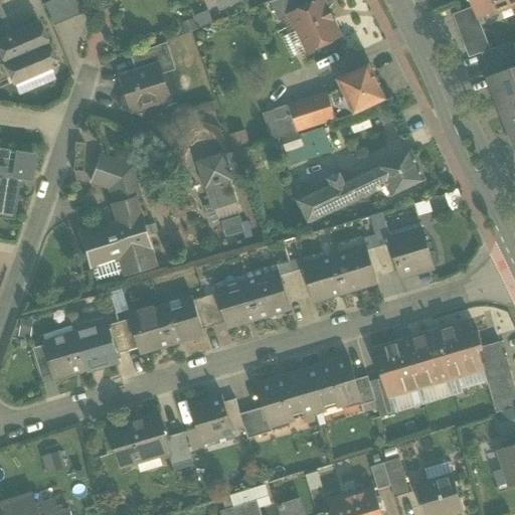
[(52,0),(51,0),(43,4),(52,26),(62,22),(52,0)]
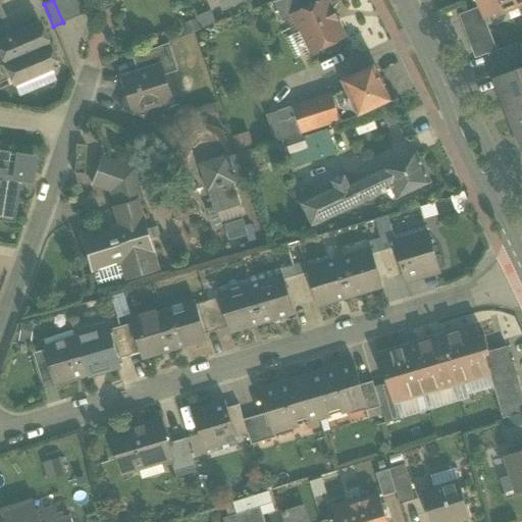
[(79,0),(53,0),(63,22),(85,13),(79,0)]
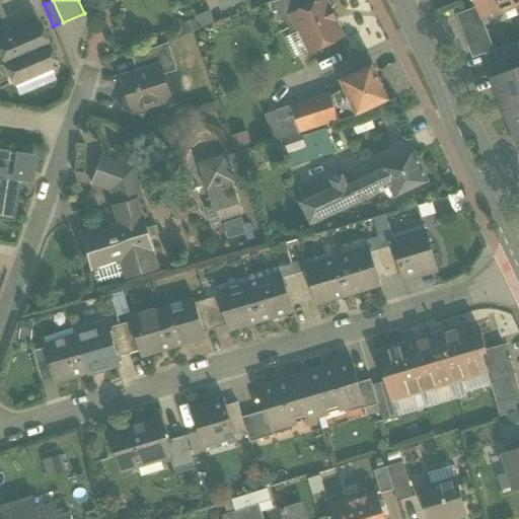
[(218,0),(223,8),(242,0),(218,0)]
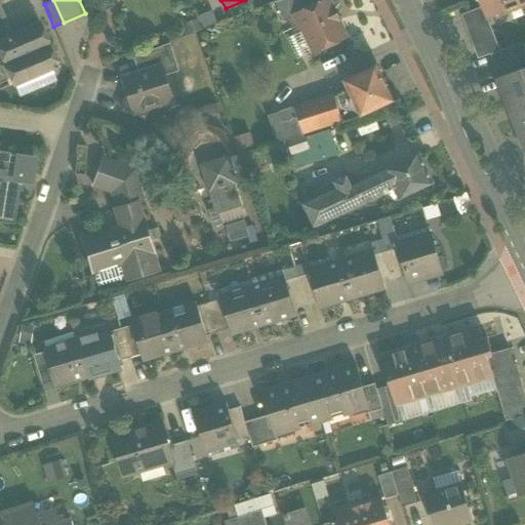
[(310,0),(280,0),(275,2),(284,22),(296,15),(296,14),(313,6),(310,0)]
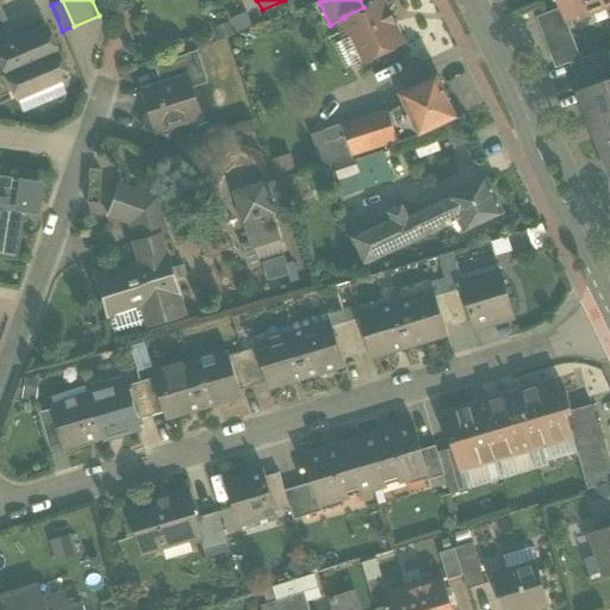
[(379,0),(363,7),(344,17),(344,18),(365,61),(402,43),(392,24),(394,23),(388,10),(386,11),(380,0),(379,0)]
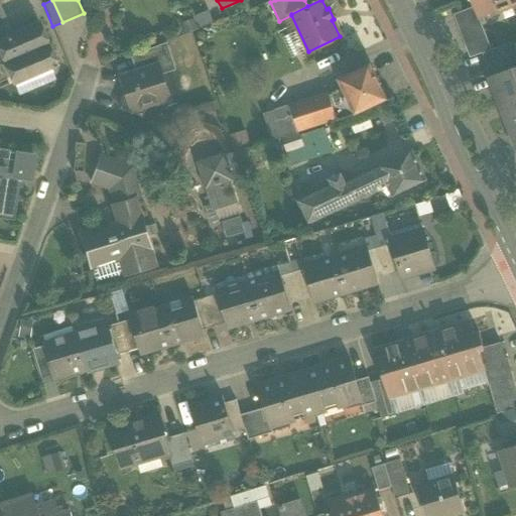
[(515,0),(468,0),(469,0),(471,1),(472,1),(475,7),(478,15),(480,16),(497,9),(496,7),(503,4),(505,8),(515,3),(515,0)]
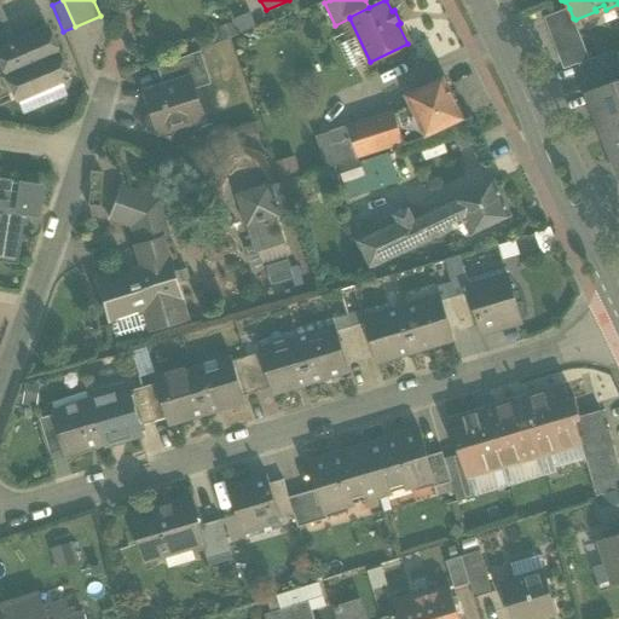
[(570,9),(544,18),(563,70),(579,64),(589,61),(573,18),(570,9)]
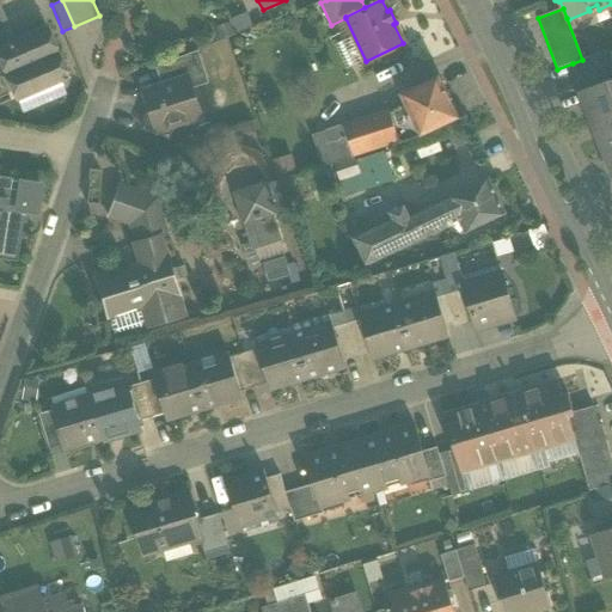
[(14,41),(0,46),(0,67),(2,75),(55,53),(44,28),(14,41)]
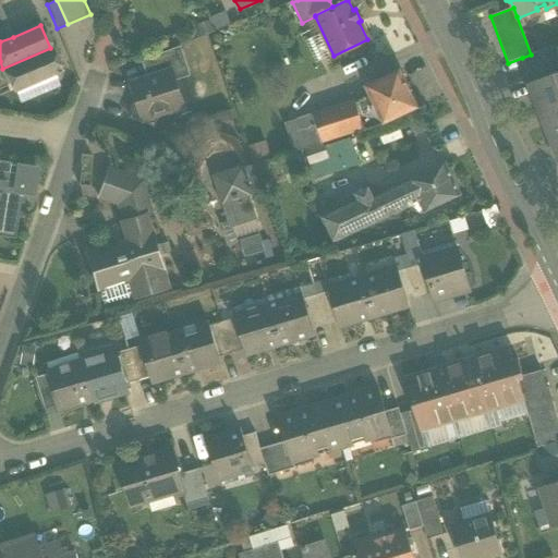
[(8,25),(0,28),(0,41),(13,37),(8,25)]
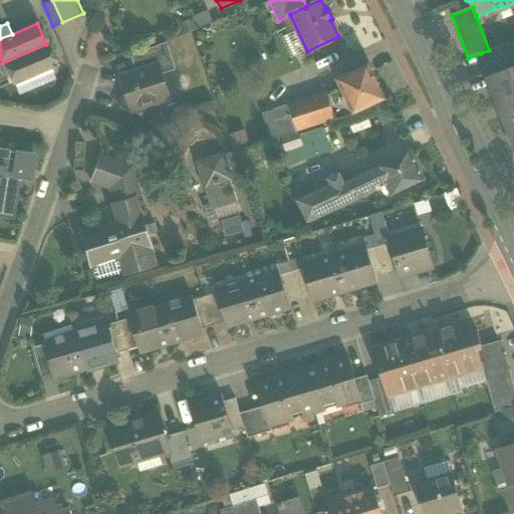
[(164,43),(131,56),(136,72),(160,65),(160,66),(170,63),(164,43)]
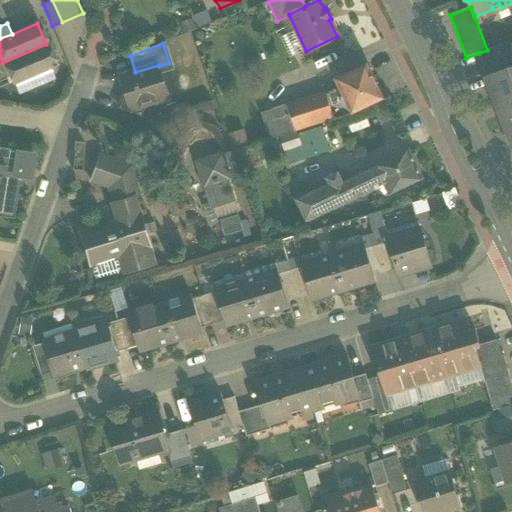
[(46,44),(2,63),(12,84),(13,84),(18,96),(54,80),(49,68),(55,65),(46,44)]
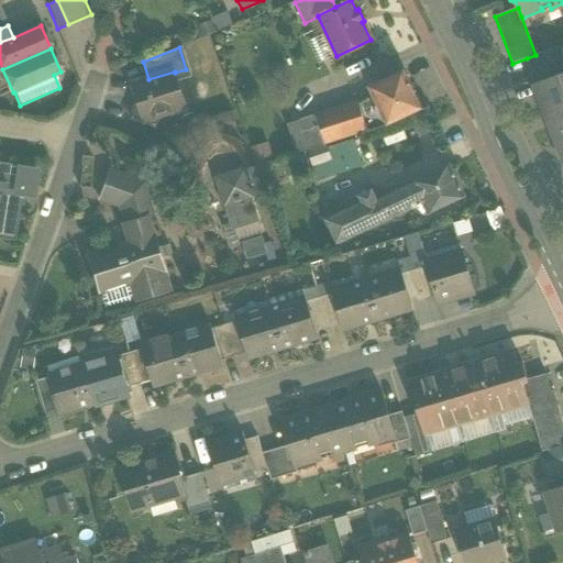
[(536,55),(527,58),(531,70),(556,61),(552,48),(536,55)]
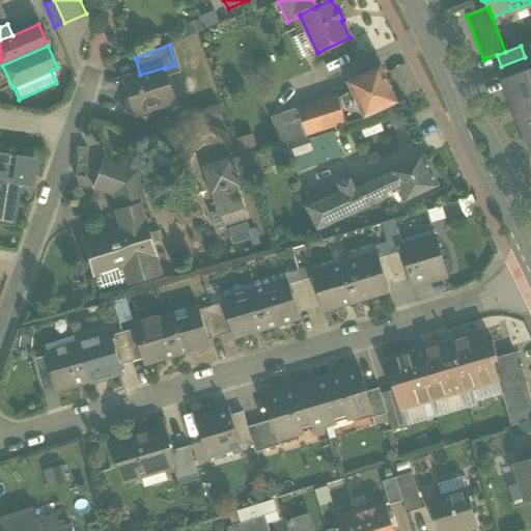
[(525,57),(501,66),(506,79),(530,70),(525,57)]
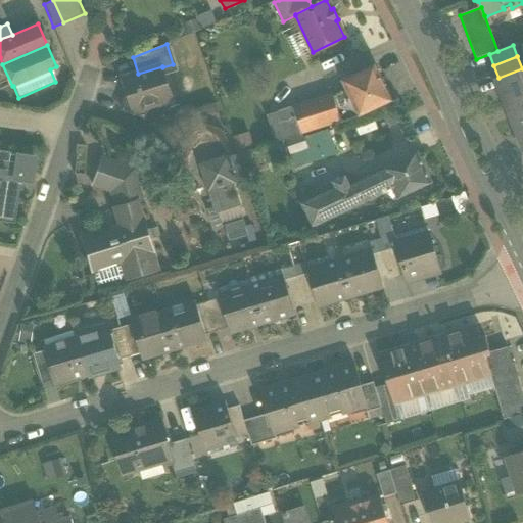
[(375,65),(343,81),(349,95),(360,115),(381,105),(392,100),(375,65)]
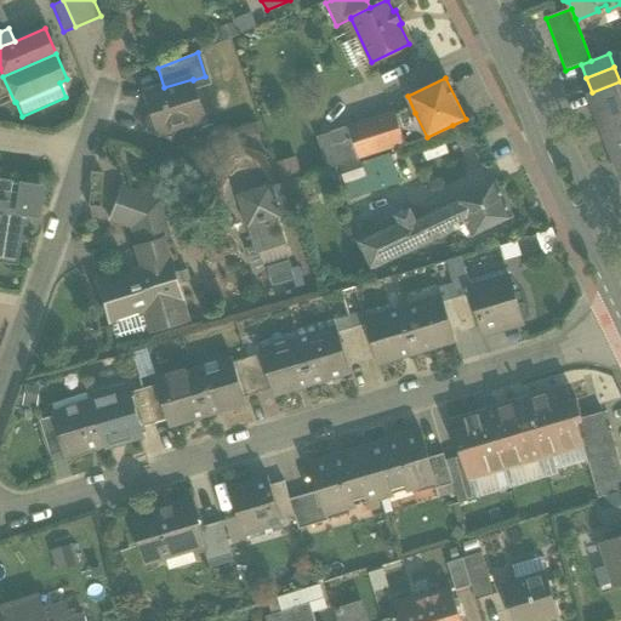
[(164,87),(146,93),(152,114),(147,130),(170,137),(174,129),(199,120),(193,102),(199,100),(193,80),(193,79),(164,87)]
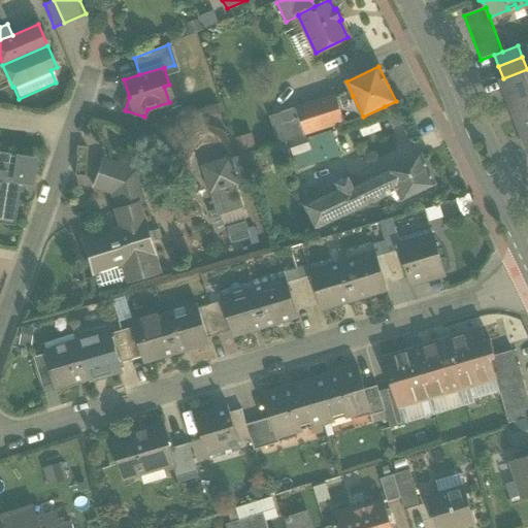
[(503,78),(501,79),(513,107),(527,100),(527,68),(527,69),(503,78)]
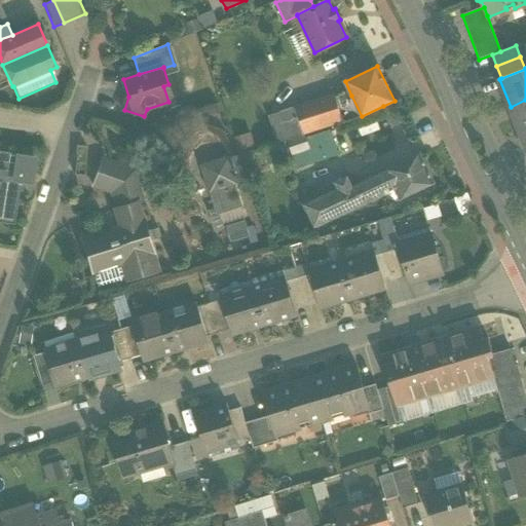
[(335,125),(343,122),(337,103),(335,95),(296,106),(304,135),(335,125)]
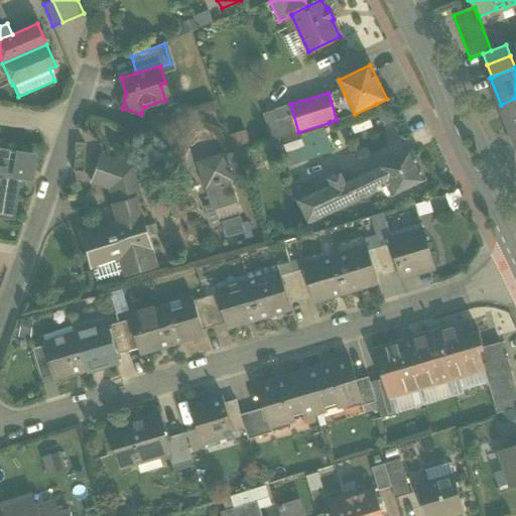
[(345,94),(331,101),(337,120),(355,114),(345,94)]
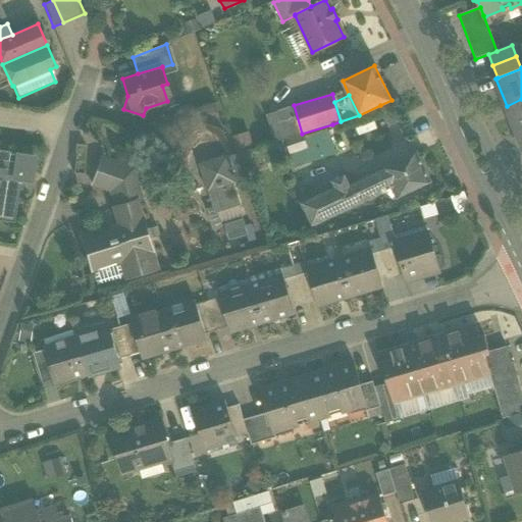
[(521,99),(507,106),(517,134),(521,131),(521,99)]
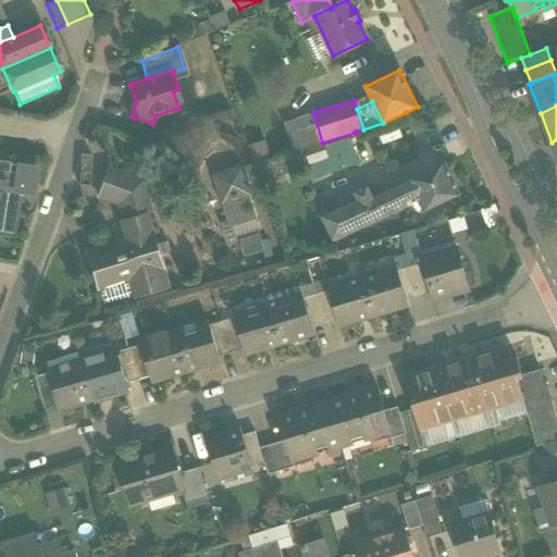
[(428,128),(418,107),(406,112),(417,134),(428,128)]
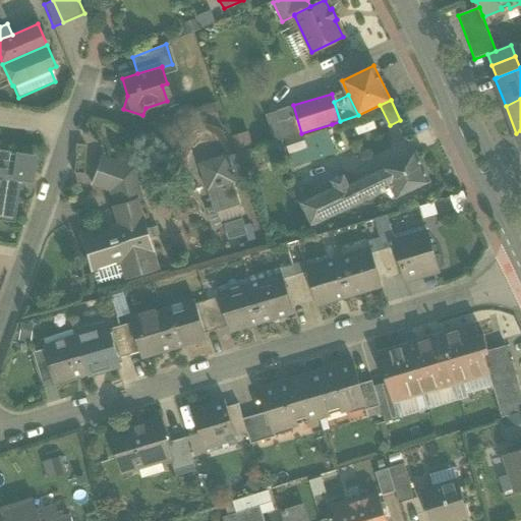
[(286,138),(301,133),(293,105),(278,109),(286,138)]
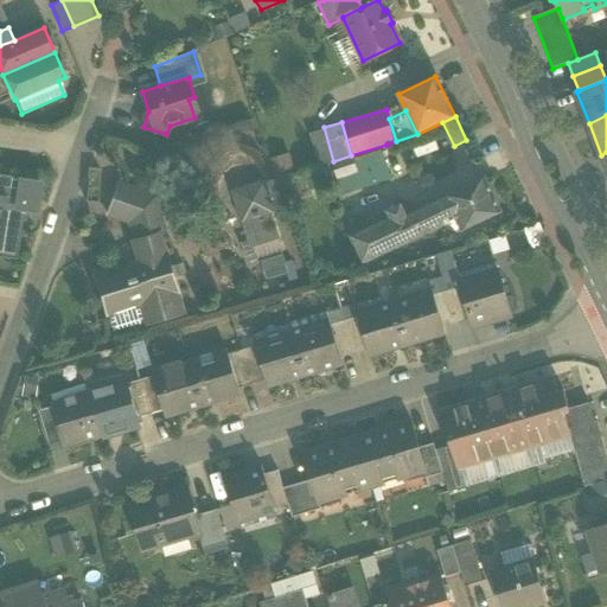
[(351,155),(333,161),(344,191),(396,176),(387,145),(351,155)]
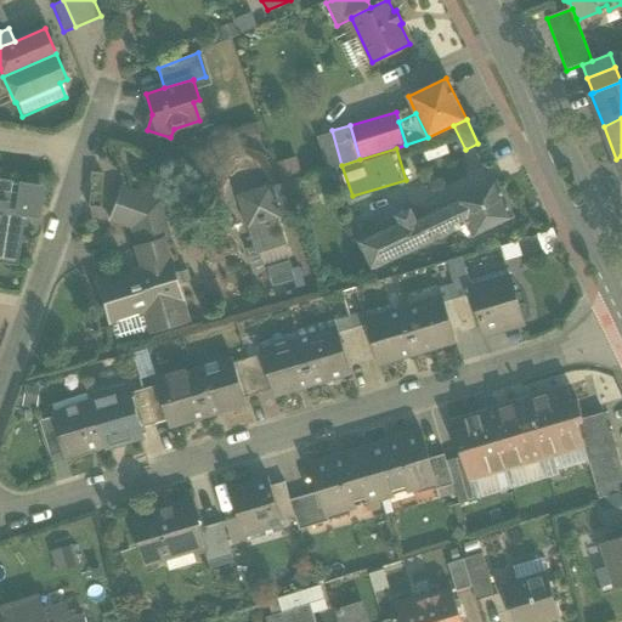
[(0,261),(13,264),(21,214),(35,216),(40,188),(0,182),(0,261)]
